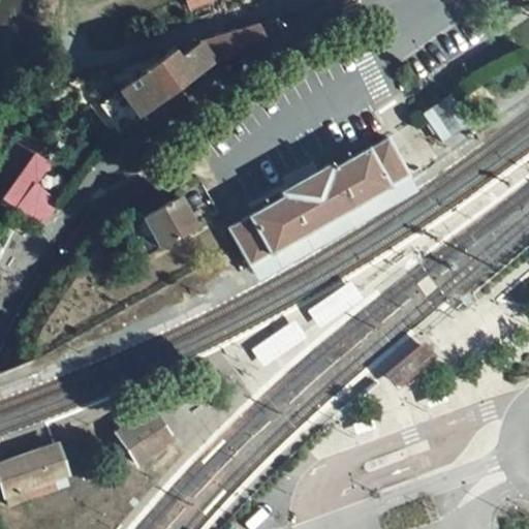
[(291,17),(238,30),(248,43),(292,21),(291,17)]
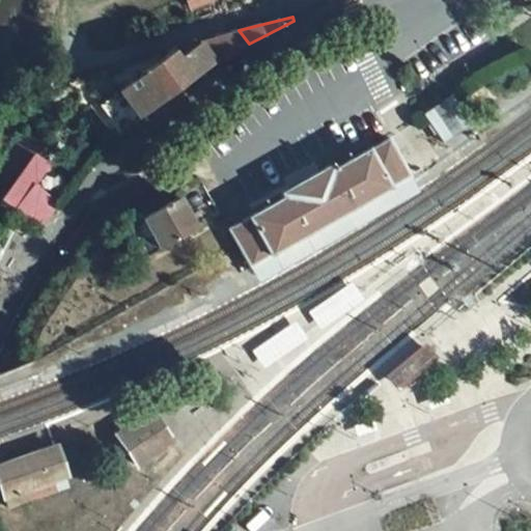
[(173,51),(118,91),(138,117),(214,61),(249,44),(239,30),(199,43),(196,39),(186,42),(173,51)]
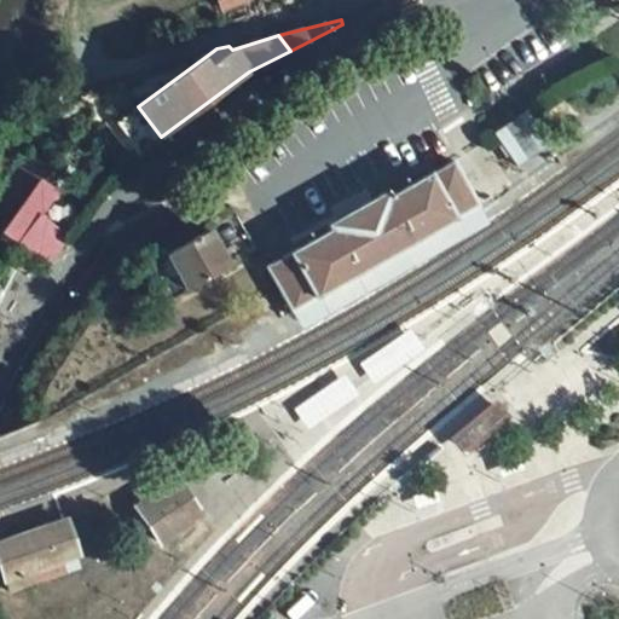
[(515,168),(542,151),(519,116),(493,133),(515,168)]
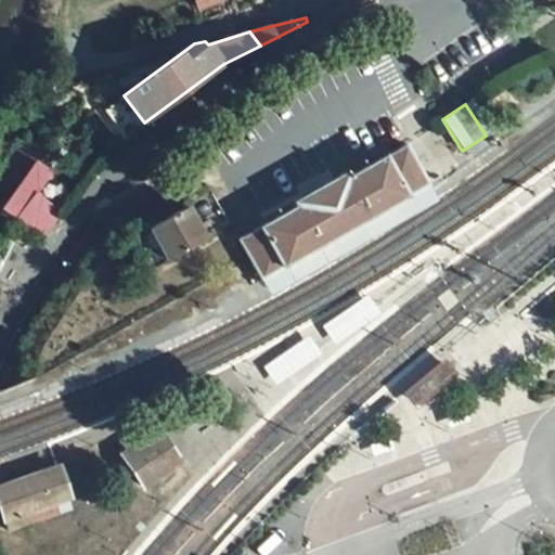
[(410,149),(407,144),(350,176),(348,172),(346,175),(345,172),(340,175),(334,178),(328,181),(292,202),(295,206),(239,240),(255,268),(261,281),(353,229),(429,185),(410,149)]
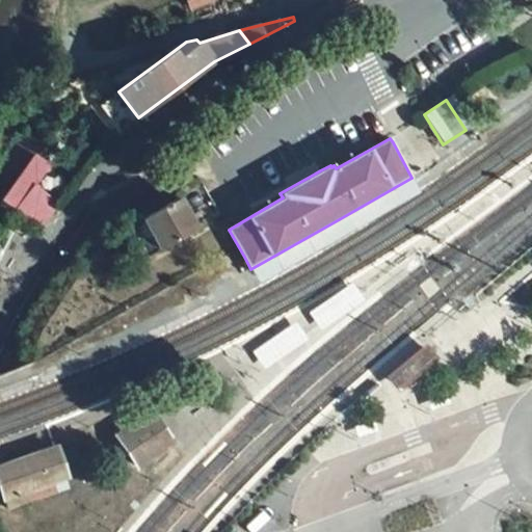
[(52,164),(34,154),(1,201),(16,211),(40,230),(57,205),(34,186),(52,164)]
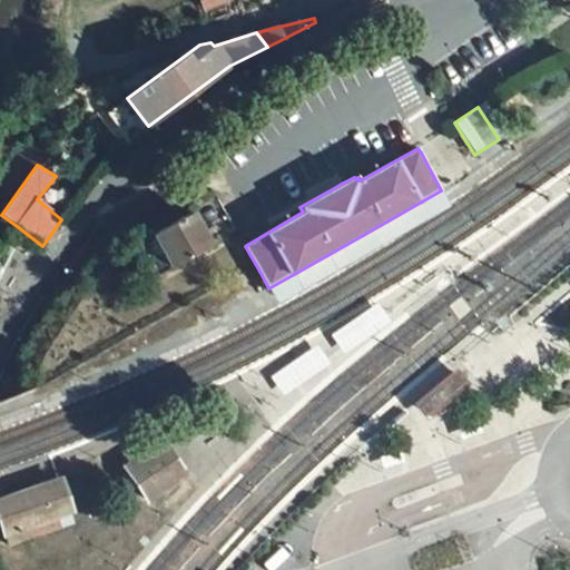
[(363,235),(268,288),(278,303),(449,203),(441,190),(363,235)]
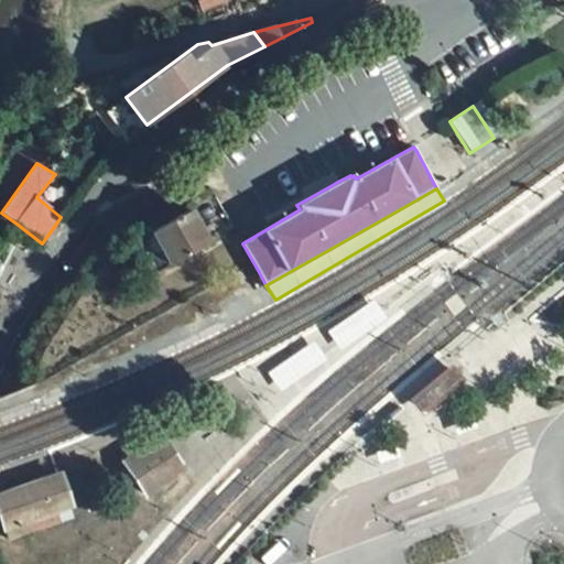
[(190,210),(151,231),(170,266),(209,245),(190,210)]
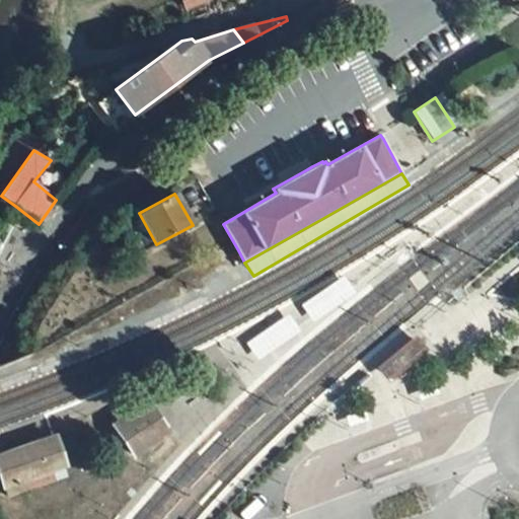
[(340,304),(332,297),(307,315),(313,323),(340,304)]
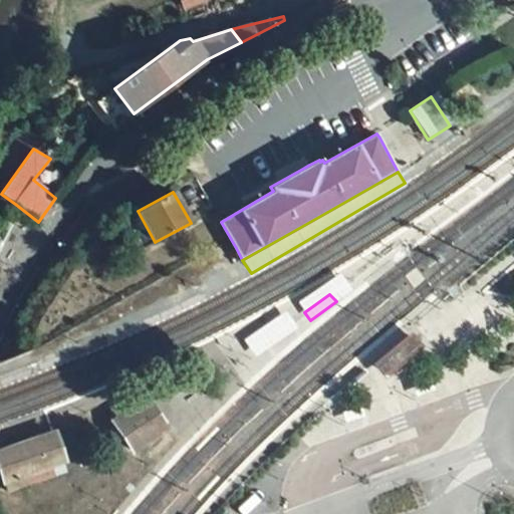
[(294,319),(287,311),(261,333),(267,342),(294,319)]
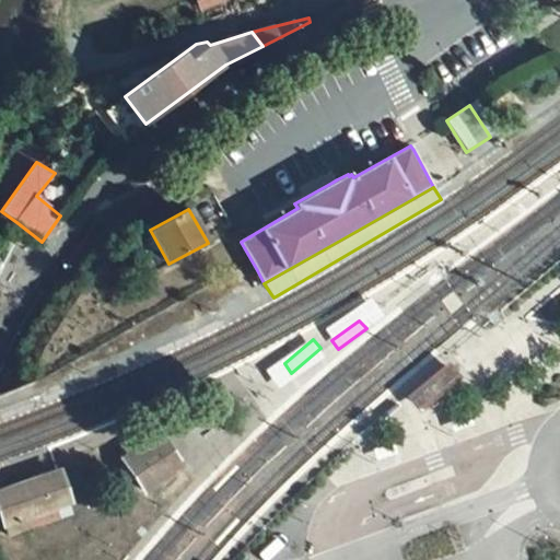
[(416,406),(451,375),(443,365),(438,359),(401,391),(416,406)]
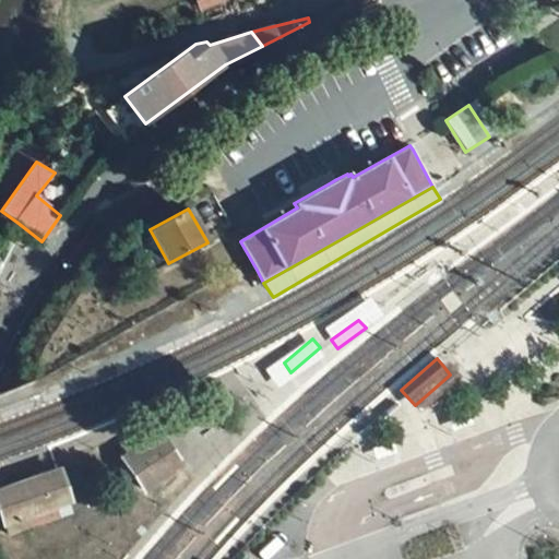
[(181,466),(159,433),(123,458),(145,490),(181,466)]
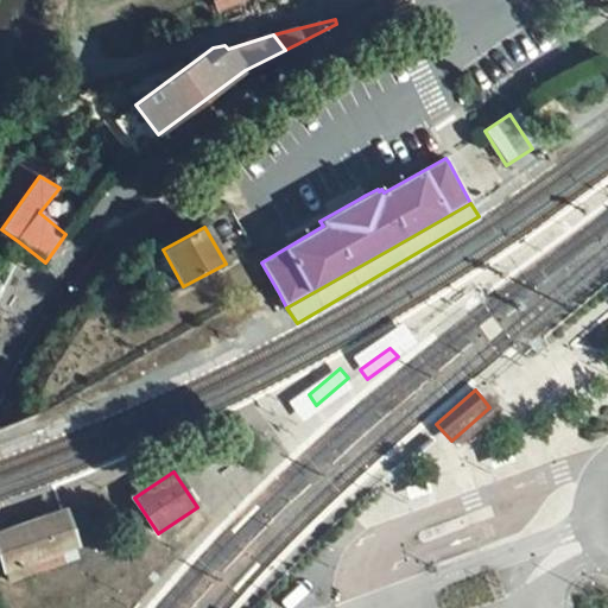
[(112,501),(106,486),(68,498),(73,513),(112,501)]
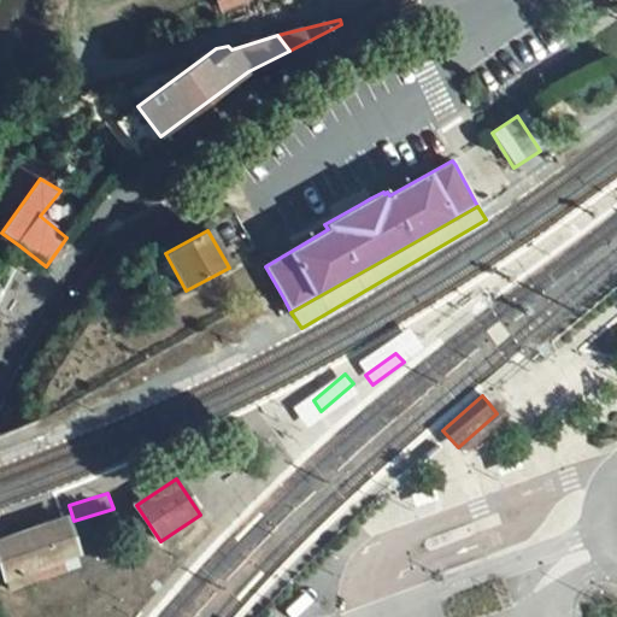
[(77,554),(65,518),(0,541),(0,566),(7,589),(78,565),(75,556),(77,554)]
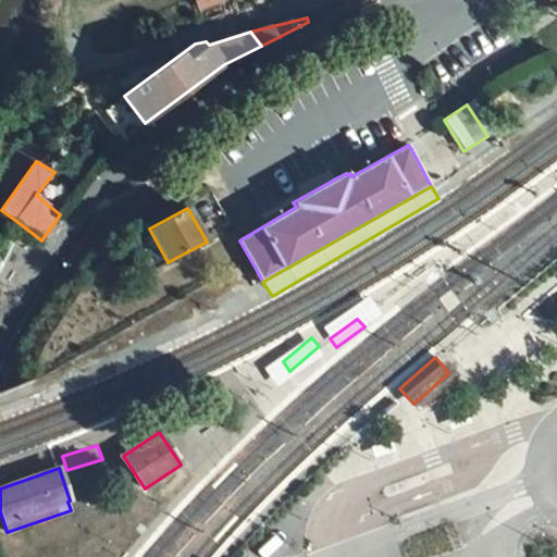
[(183,492),(173,482),(144,514),(156,524),(183,492)]
